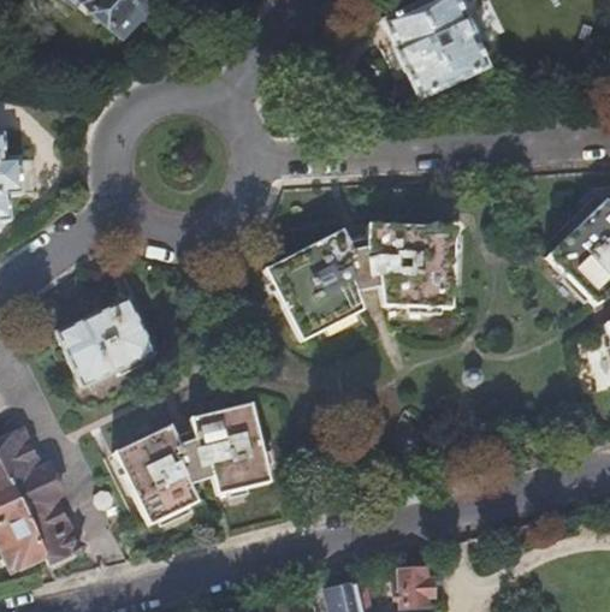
[(122,33),(152,3),(149,0),(67,0),(76,7),(83,0),(86,0),(122,33)]
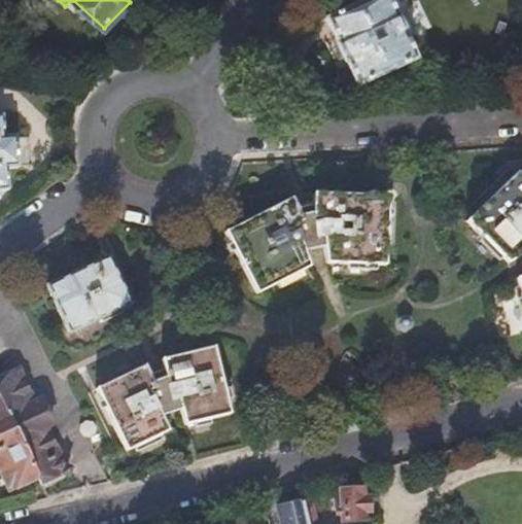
[(356,0),(328,12),(339,37),(337,38),(346,58),(349,57),(359,80),(419,55),(408,29),(410,28),(402,9),(399,10),(394,0),(356,0)]
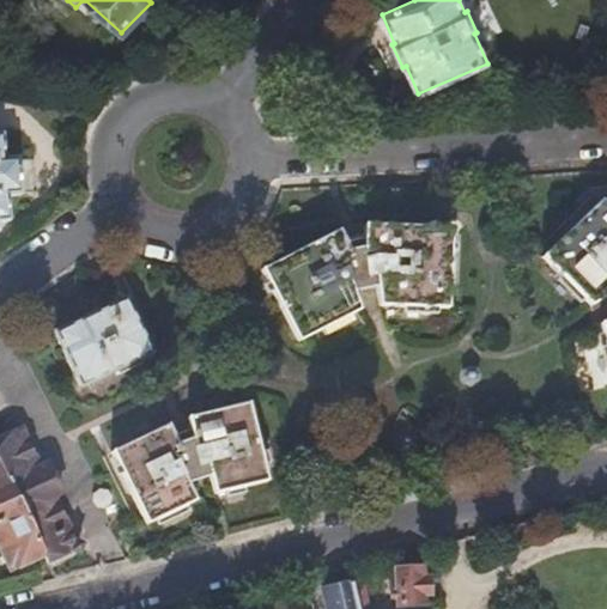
[(0,226),(5,226),(4,217),(13,215),(11,189),(25,188),(22,152),(8,153),(6,128),(0,128),(0,226)]
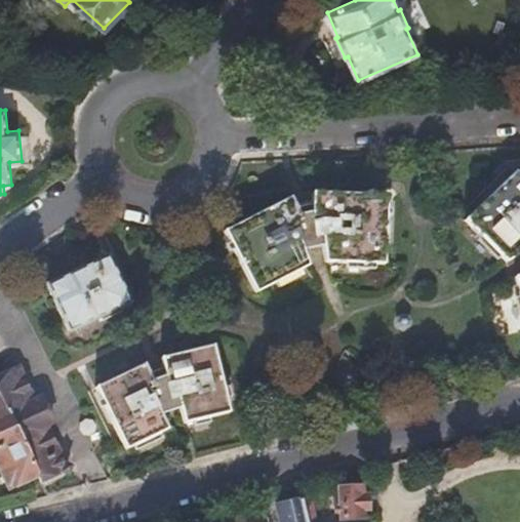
[(519,172),(517,170),(472,214),(508,258),(519,250),(519,275),(519,172)]
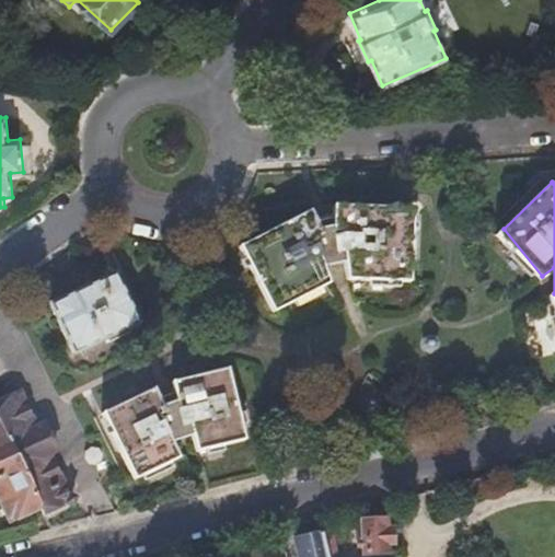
[(310,207),(241,241),(275,310),(330,282),(326,267),(348,260),(350,274),(411,280),(413,204),(336,200),(335,225),(323,229),(310,207)]
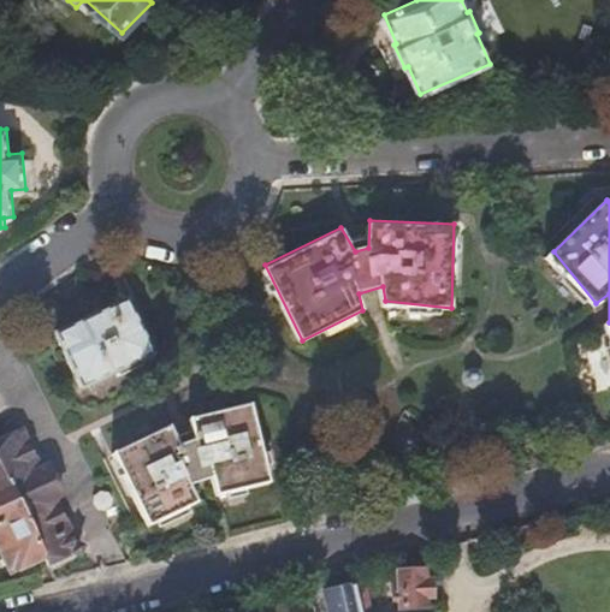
[(130,299),(60,328),(84,385),(155,355),(130,299)]
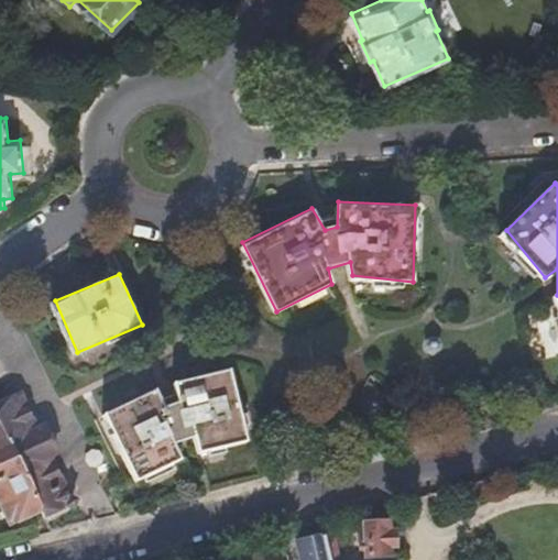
[(159,387),(109,409),(140,478),(184,458),(177,443),(196,436),(200,450),(248,439),(229,368),(176,380),(182,406),(172,410),(159,387)]
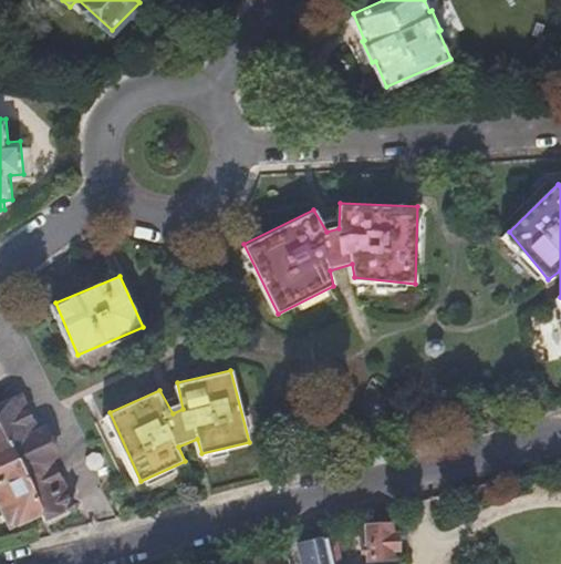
[(47,510),(51,520),(60,515),(58,511),(74,502),(23,395),(0,404),(0,418),(3,424),(47,510)]
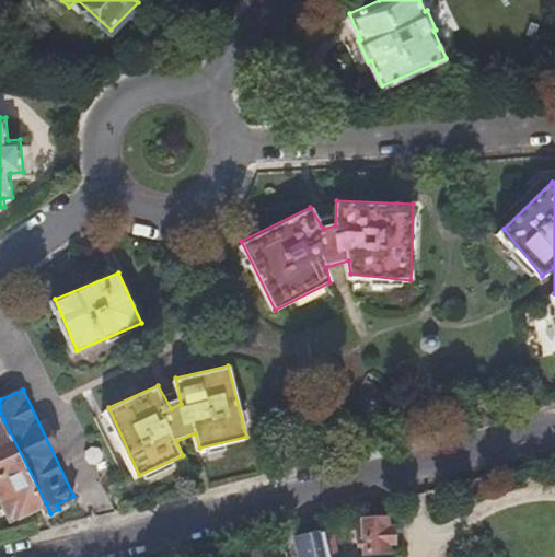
[(0,488),(14,518),(46,503),(3,419),(0,420),(0,488)]
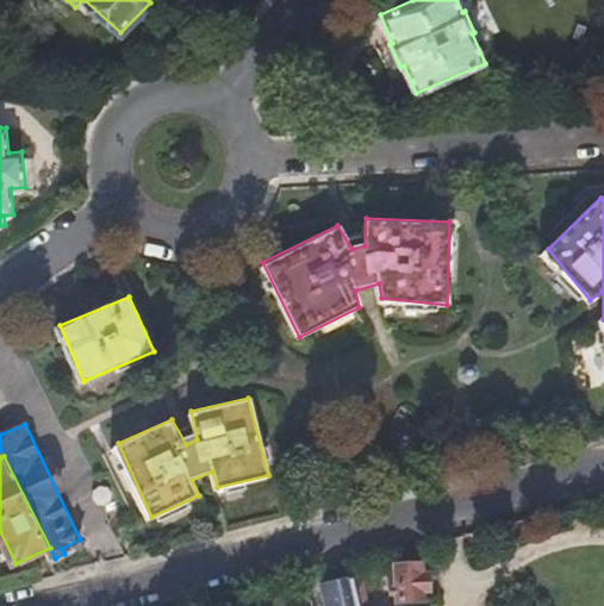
[(399,573),(393,573),(394,593),(400,593),(400,599),(425,598),(423,563),(399,563),(399,573)]
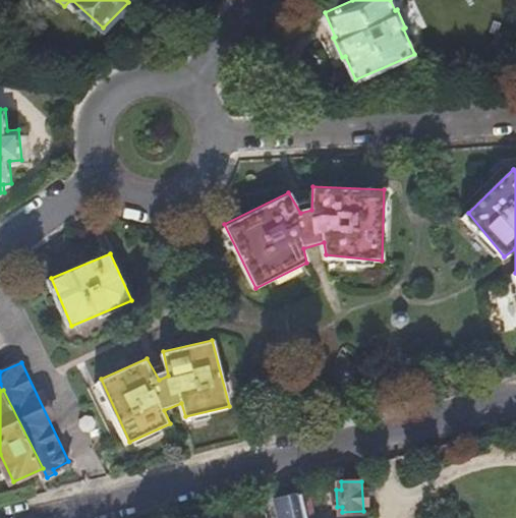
[(310,517),(303,498),(302,494),(280,501),(285,517),(310,517)]
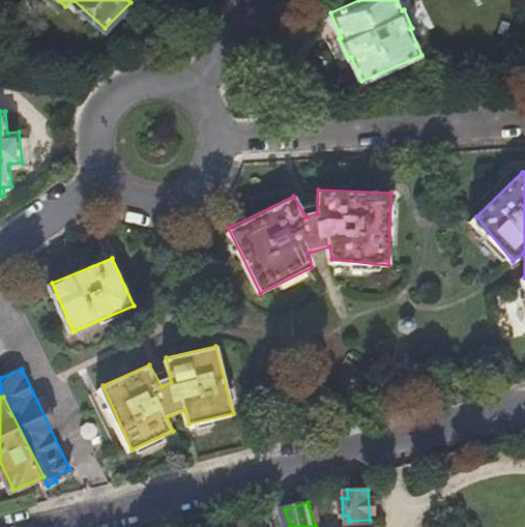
[(316,526),(325,526),(317,504),(309,506),(316,526)]
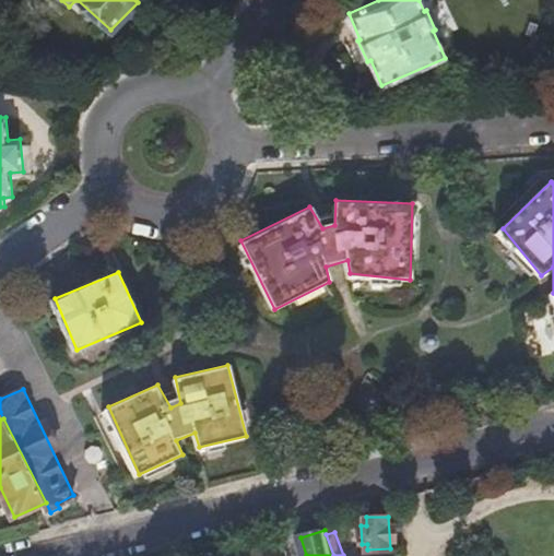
All buildings are outlined.
